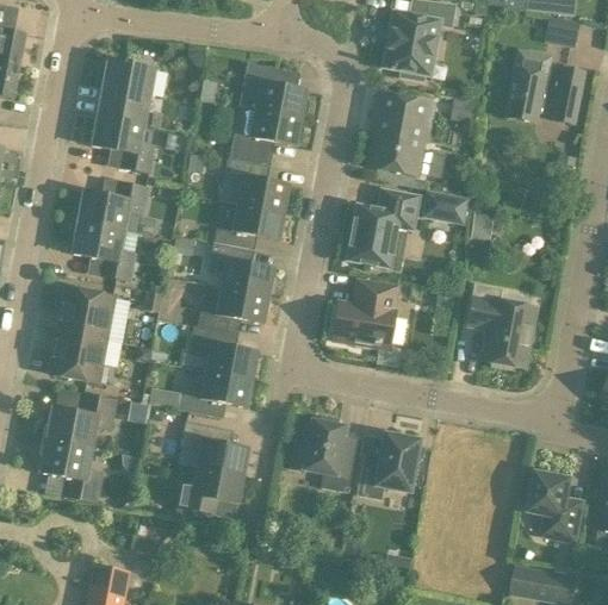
[(402,75),(425,80),(428,60),(434,61),(442,22),(452,24),(456,6),(423,0),(417,0),(415,13),(395,10),(384,66),(403,69),(402,75)]
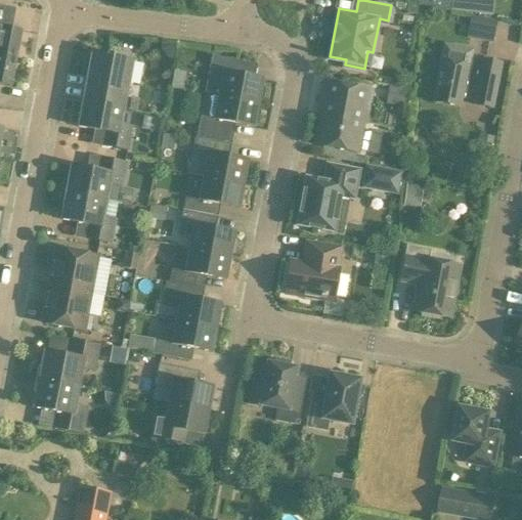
[(454,0),(454,6),(495,10),(496,0),(454,0)]
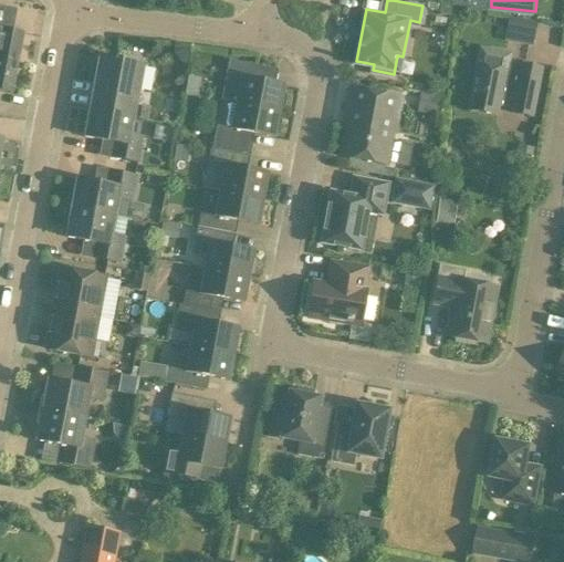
[(539,20),(513,14),(508,38),(534,43),(539,20)]
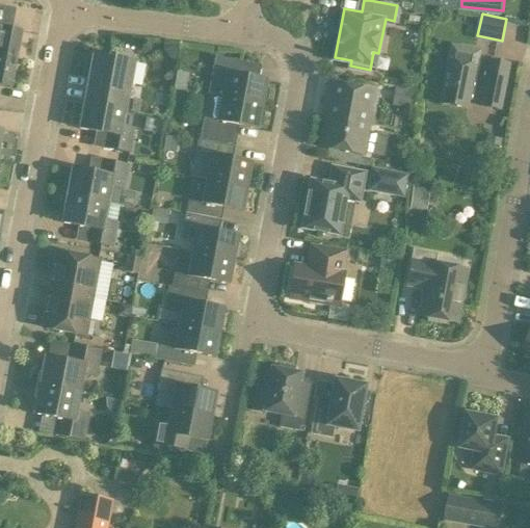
[(0,54),(18,58),(23,27),(0,23),(0,54)]
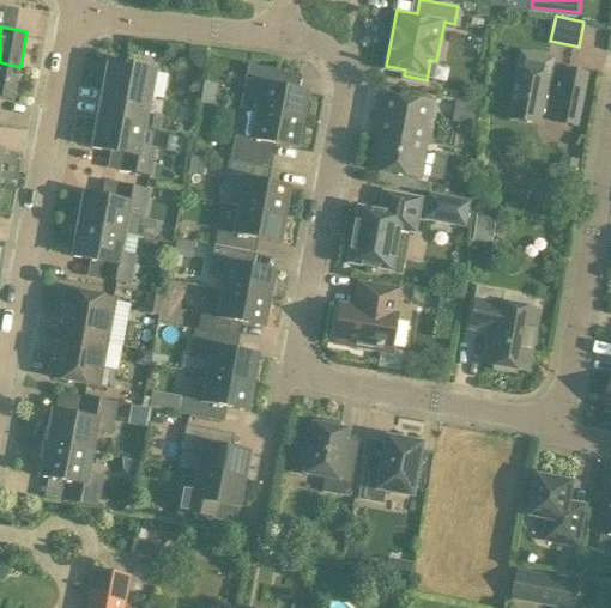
[(240,105),(304,117),(310,90),(278,84),(282,67),(248,61),(240,105)]
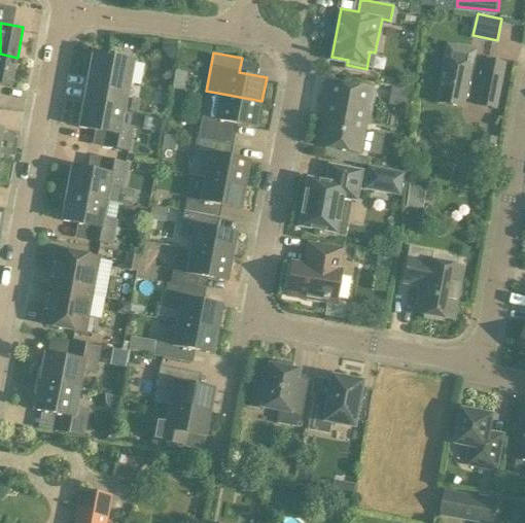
[(0,81),(12,84),(18,58),(0,54),(0,81)]
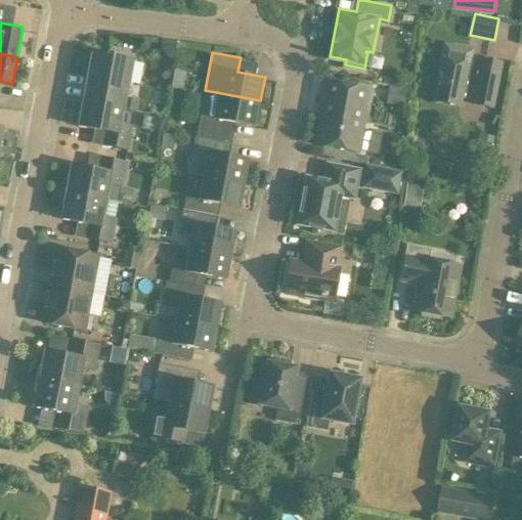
[(93,83),(88,82),(85,98),(124,105),(136,107),(138,97),(126,95),(133,58),(110,53),(109,56),(93,54),(90,74),(94,74),(93,83)]
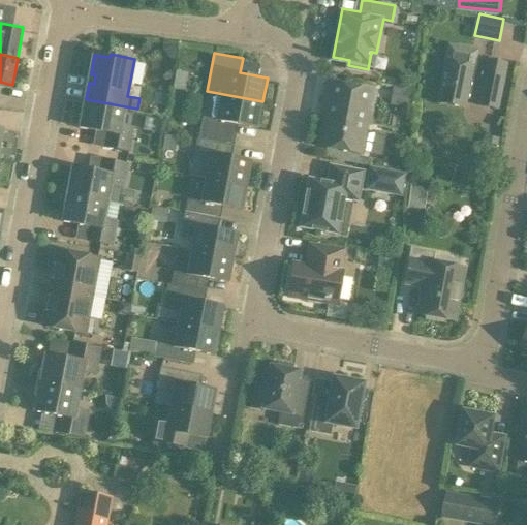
[(446,60),(439,98),(466,104),(474,65),(446,60)]
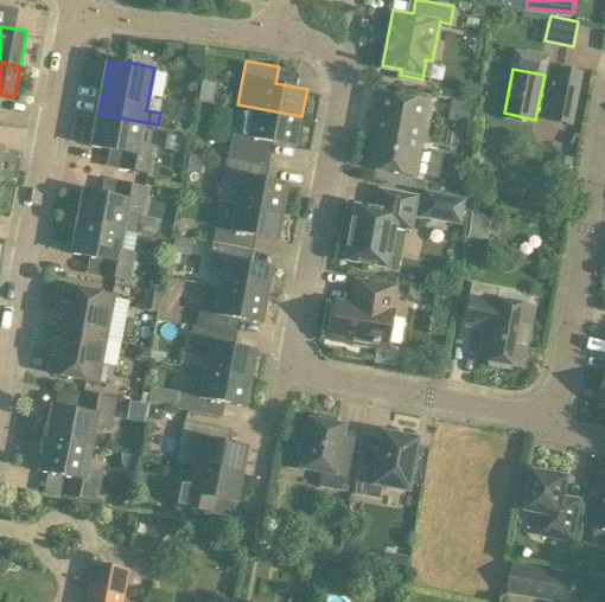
[(373,129),(367,164),(416,173),(422,139),(426,140),(433,101),(393,94),(393,95),(394,96),(387,130),(371,128),(371,129),(373,129)]
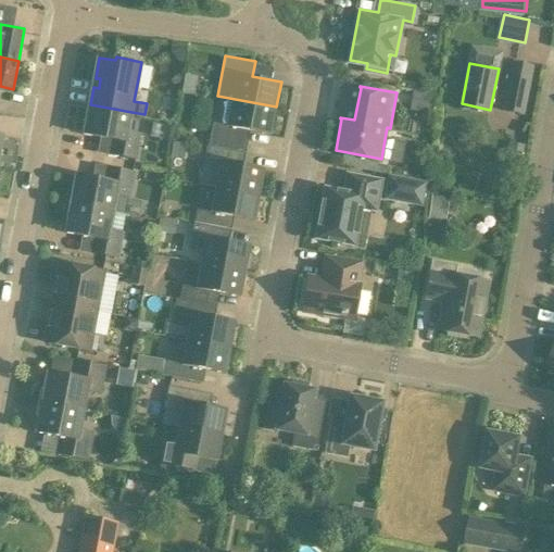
[(433,111),(437,91),(414,88),(411,107),(433,111)]
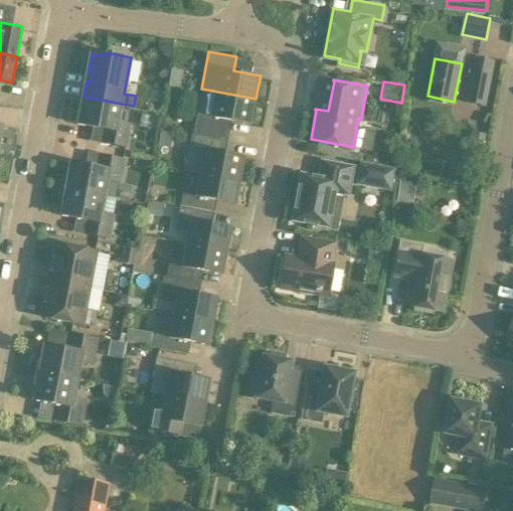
[(201,89),(194,128),(223,134),(227,118),(251,122),(255,99),(201,89)]
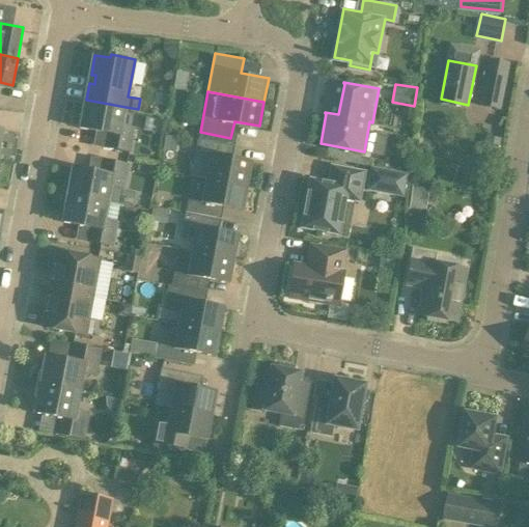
[(122,125),(126,107),(86,100),(81,127),(108,131),(106,144),(131,149),(135,127),(122,125)]
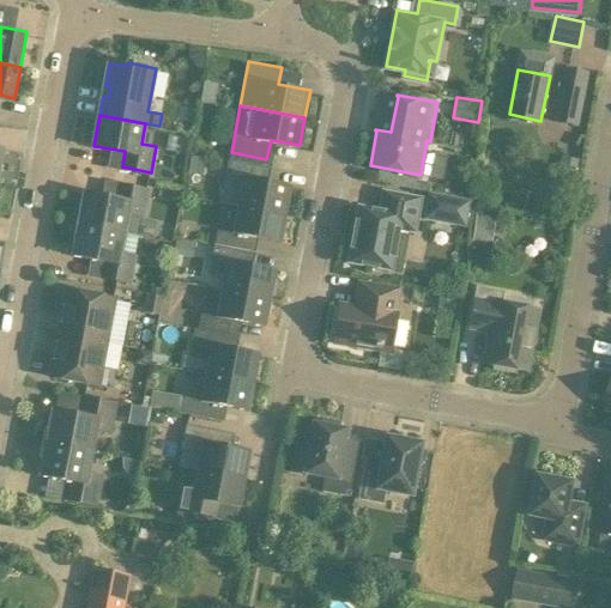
[(240,202),(286,212),(292,184),(262,178),(266,159),(231,152),(228,175),(234,176),(233,181),(237,186),(242,187),(240,202)]
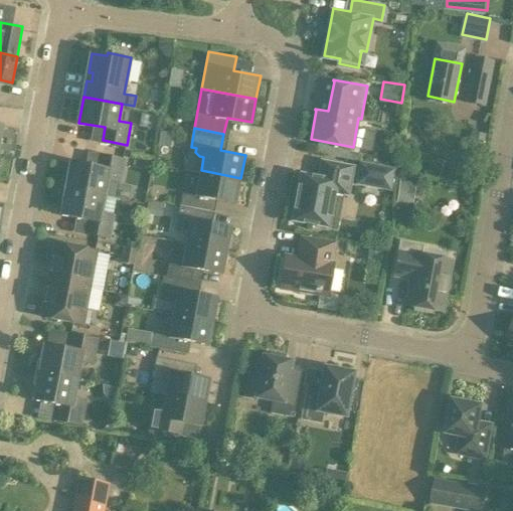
[(71,162),(66,188),(105,194),(109,178),(120,180),(125,158),(100,154),(98,167),(71,162)]
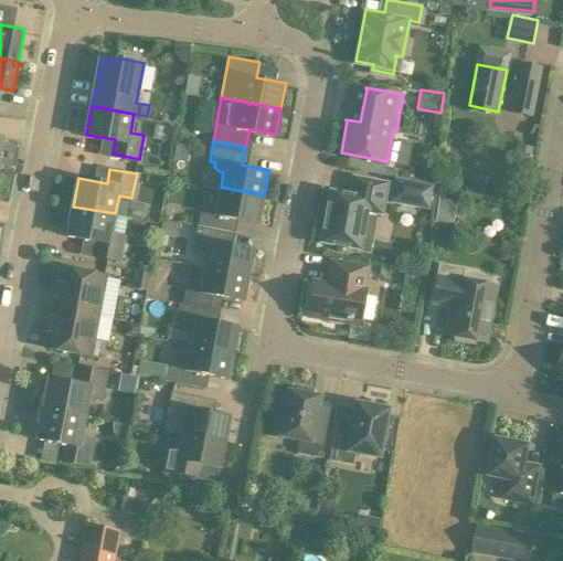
[(331,189),(322,240),(362,247),(371,198),(385,200),(390,181),(354,175),(351,192),(331,189)]
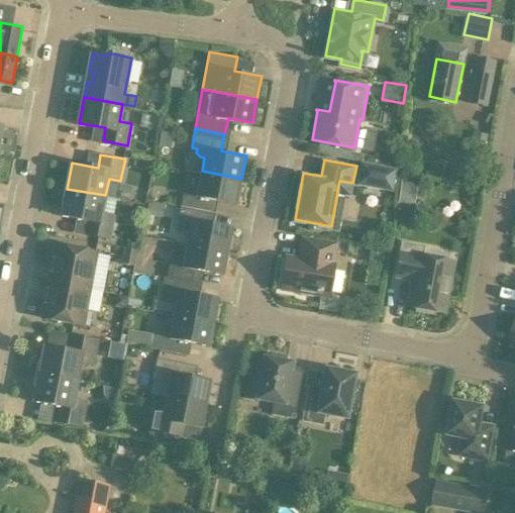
[(398,167),(362,161),(357,183),(394,190),(398,167)]
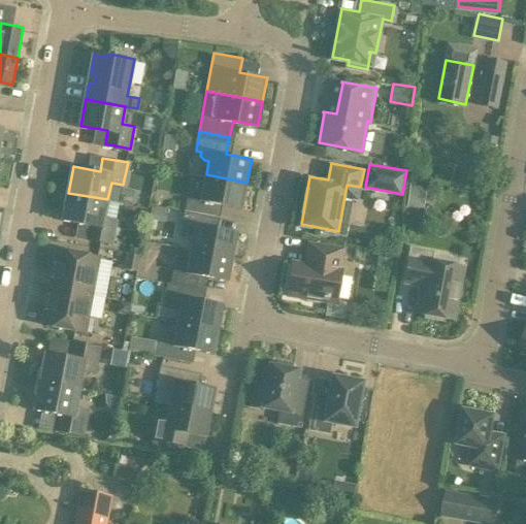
[(188,196),(186,208),(216,215),(218,202),(242,206),(247,183),(206,174),(202,198),(188,196)]
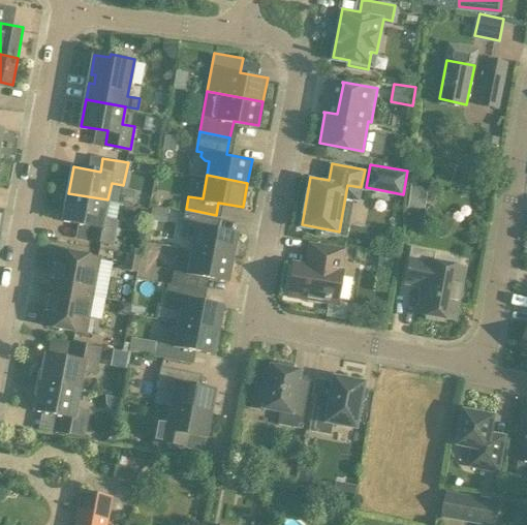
[(426,208),(429,185),(412,183),(409,205),(426,208)]
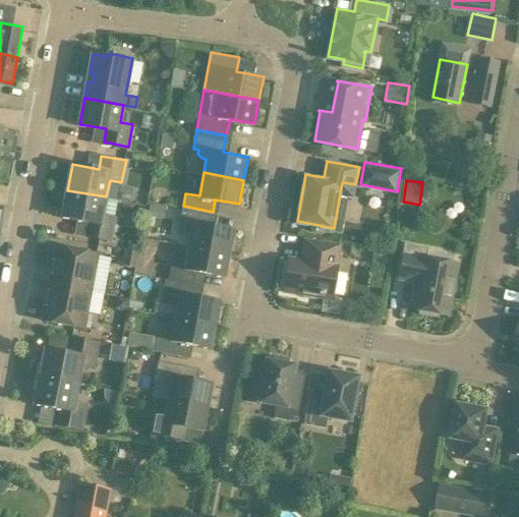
[(103,214),(106,196),(67,190),(63,216),(89,221),(87,234),(111,238),(115,216),(103,214)]
